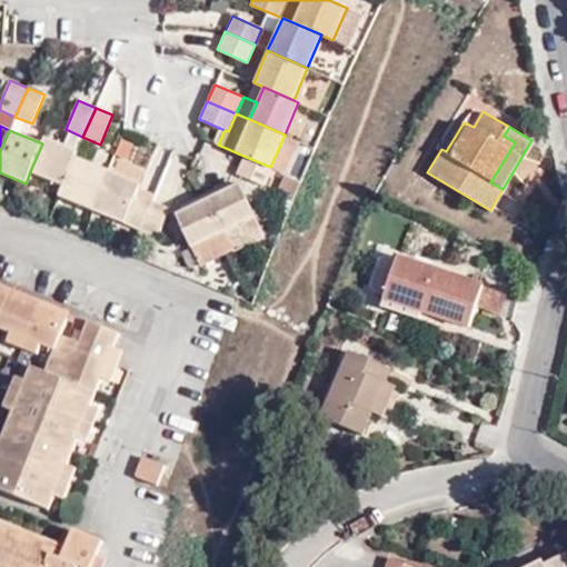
[(42,143),(30,171),(62,186),(75,156),(77,150),(46,137),(42,143)]
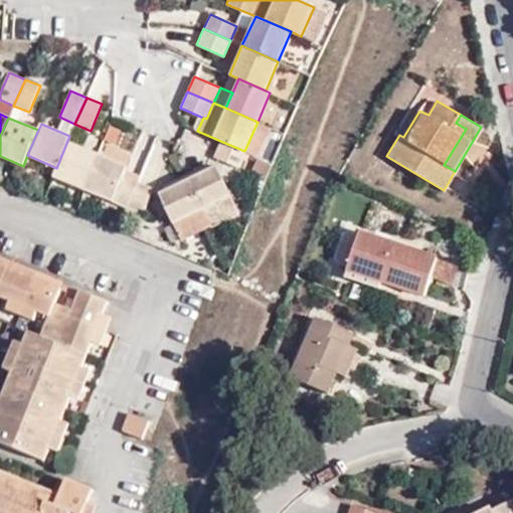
[(56,168),(52,177),(82,190),(98,153),(67,141),(56,168)]
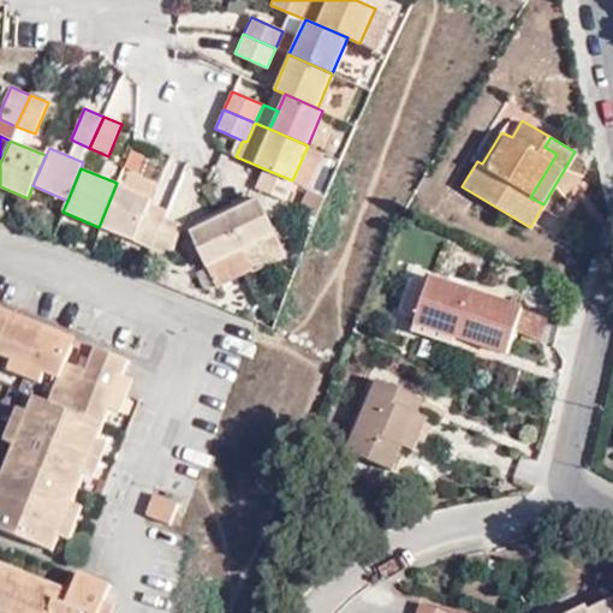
[(286,201),(295,183),(292,180),(263,168),(255,188),(286,201)]
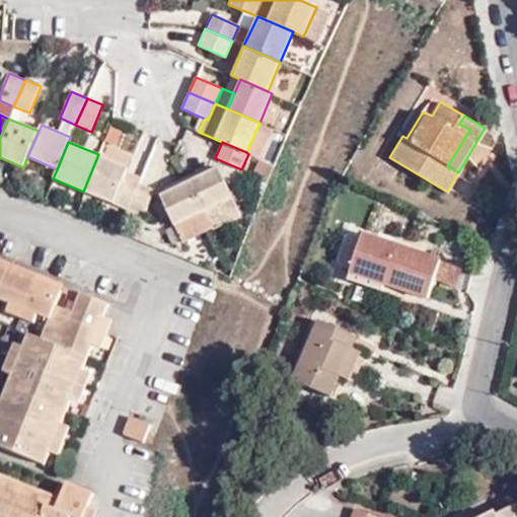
[(98,154),(83,192),(127,209),(139,181),(125,176),(128,167),(98,154)]
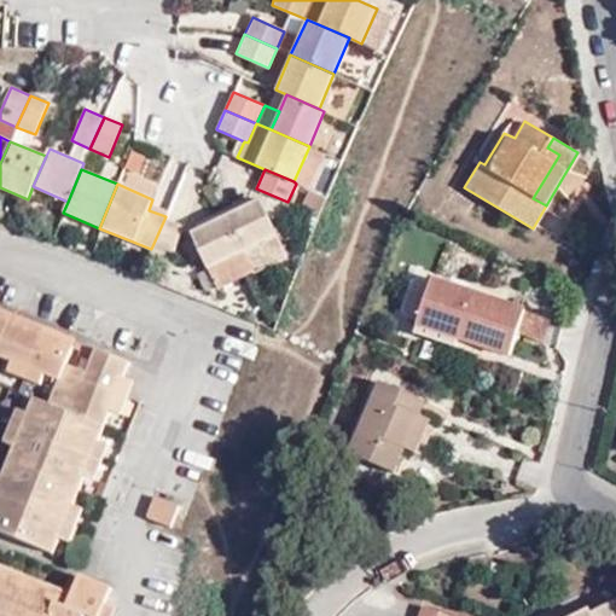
[(298,209),(318,218),(326,197),(308,189),(298,209)]
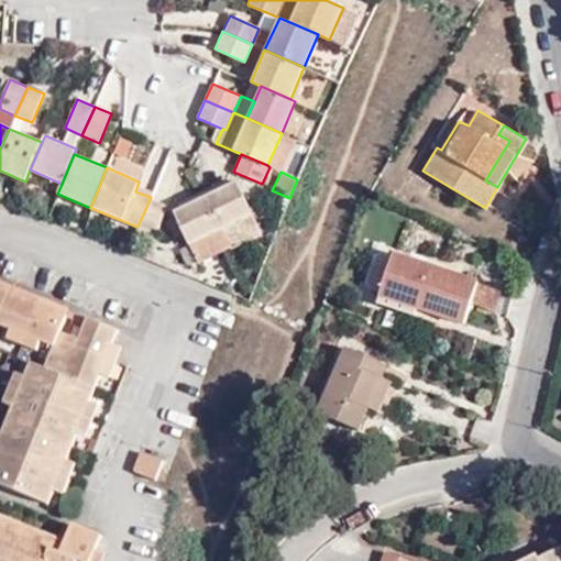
[(206,196),(231,248),(262,232),(253,215),(237,180),(206,196)]
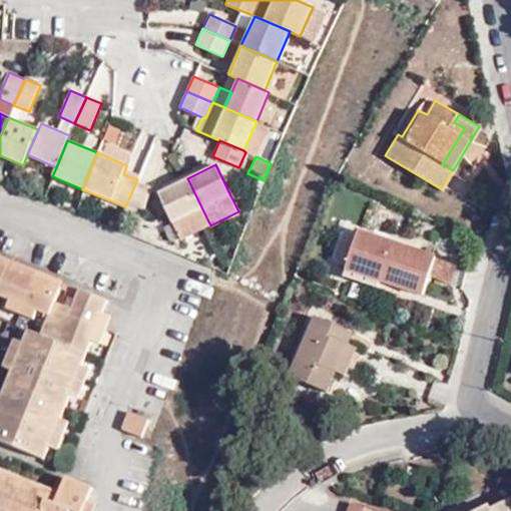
[(180,239),(210,225),(187,178),(157,192),(180,239)]
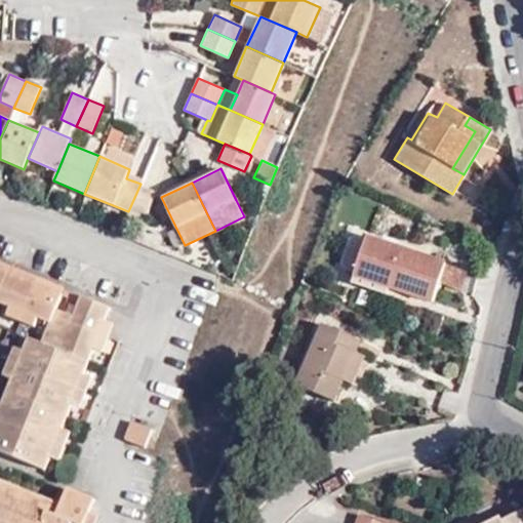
[(141,184),(128,211),(146,218),(157,191),(141,184)]
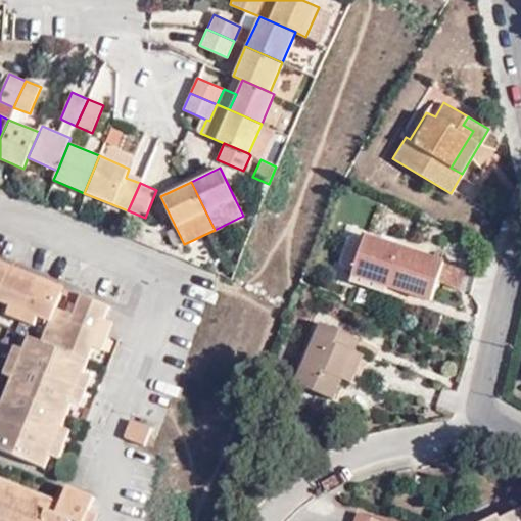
[(128,210),(125,219),(141,225),(145,218),(128,210)]
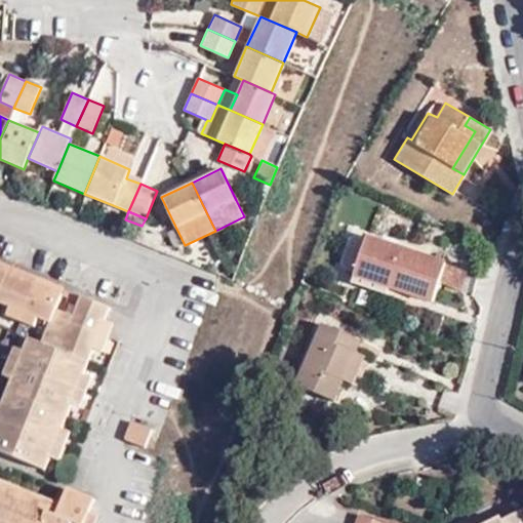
[(446,262),(367,235),(351,282),(387,294),(390,287),(433,302),(446,262)]
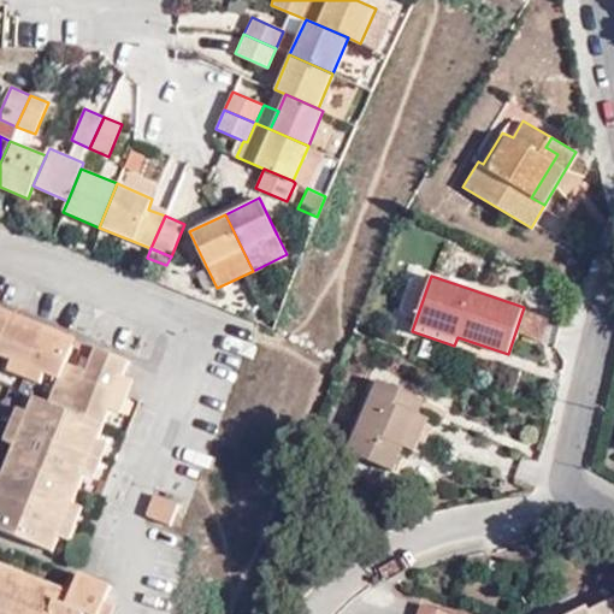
[(74,346),(0,316),(0,355),(58,379),(48,402),(33,396),(0,479),(0,530),(53,550),(129,360),(95,347),(84,371),(66,362),(74,346)]
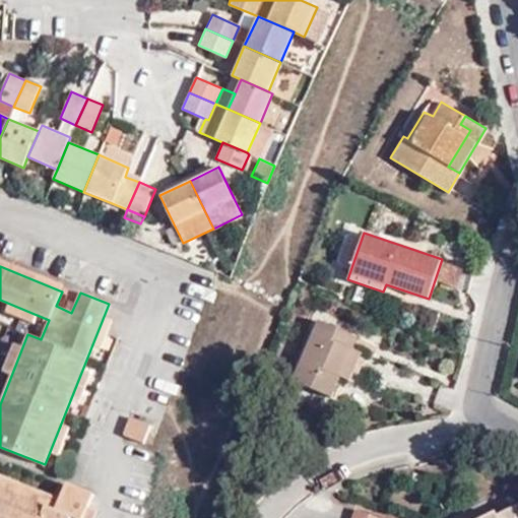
[(358,336),(318,319),(292,380),(331,397),(340,377),(348,381),(361,351),(352,348),(358,336)]
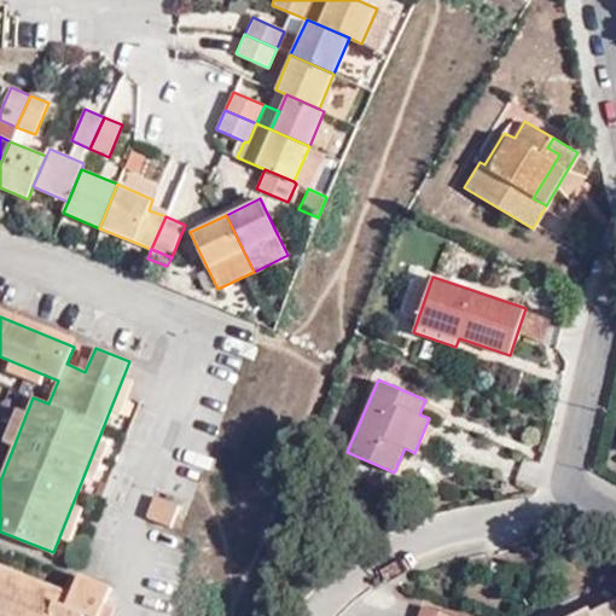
[(327,469),(336,449),(327,445),(318,463),(327,469)]
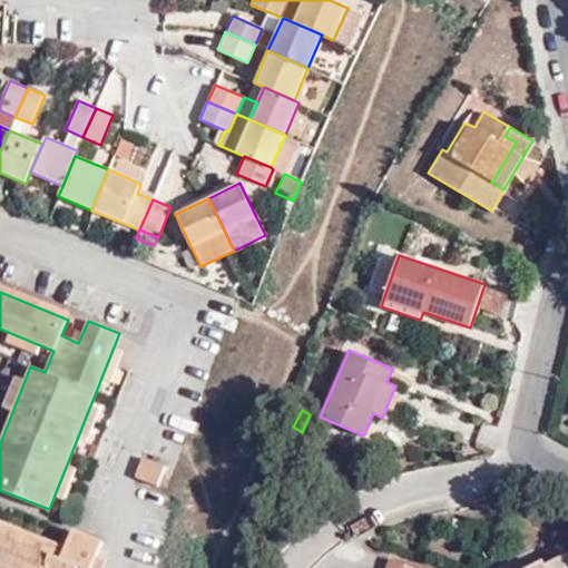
[(164,464),(140,456),(133,476),(156,485),(164,464)]
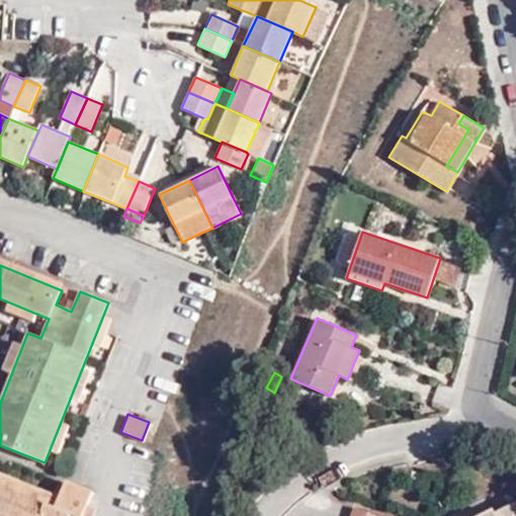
[(0,514),(5,515),(70,515),(71,514),(76,515),(82,515),(93,491),(66,481),(57,502),(0,480),(0,514)]
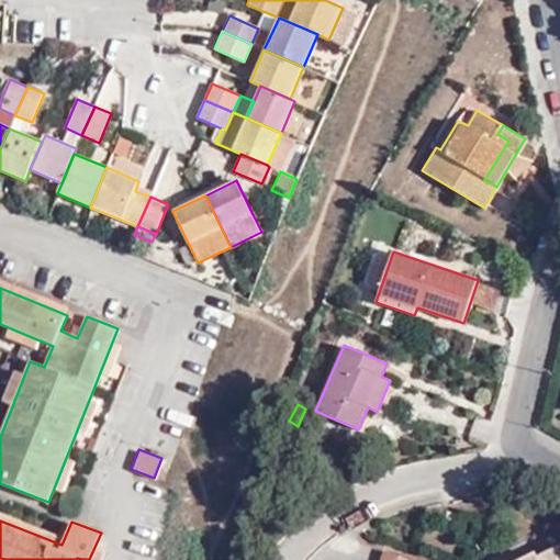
[(559,559),(559,547),(538,558),(539,559),(559,559)]
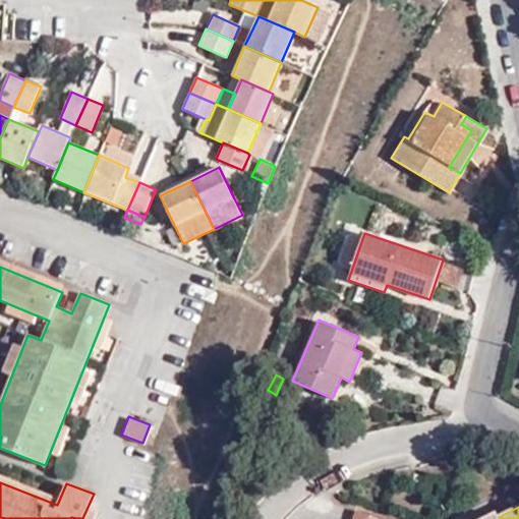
[(383,518),(355,509),(351,518),(383,518)]
